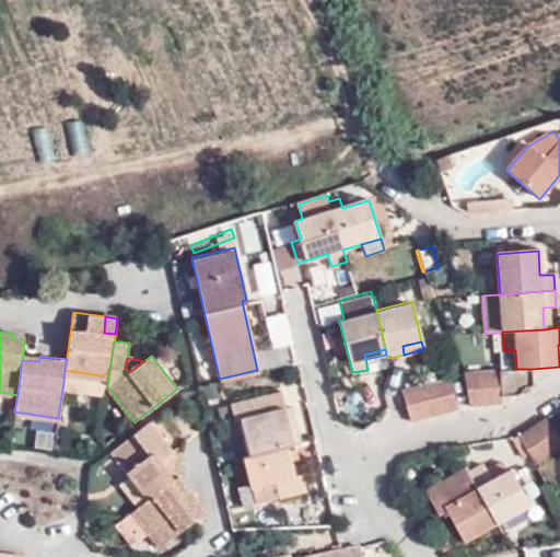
[(533,369),(516,369),(501,370),(503,396),(518,395),(533,386),(533,369)]
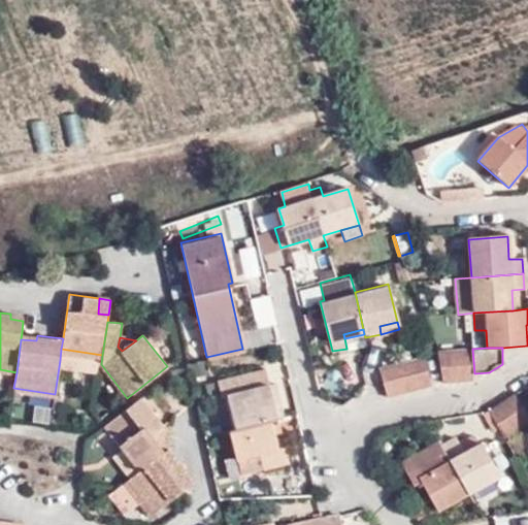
[(102,355),(61,349),(60,360),(97,366),(97,363),(101,364),(102,355)]
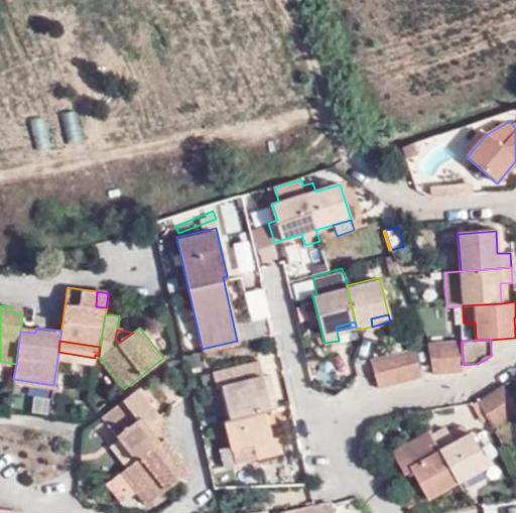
[(464,365),(462,341),(445,342),(447,371),(464,371),(464,365)]
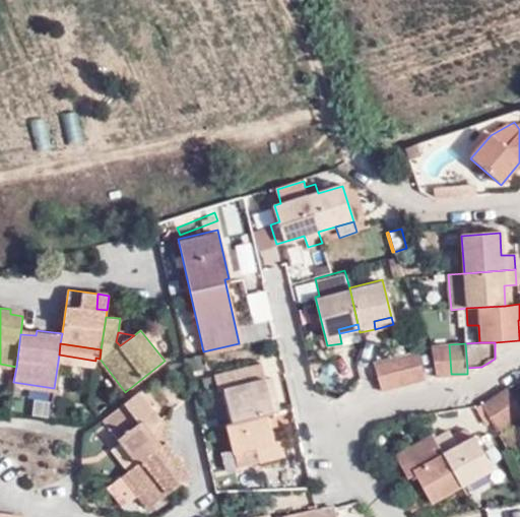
[(449,344),(432,345),(436,375),(451,374),(449,344)]
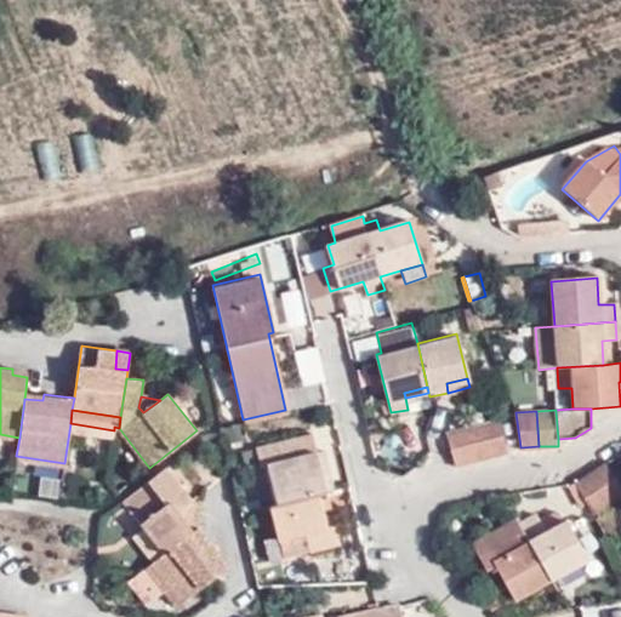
[(516,412),(513,412),(497,417),(507,453),(520,450),(520,447),(516,412)]
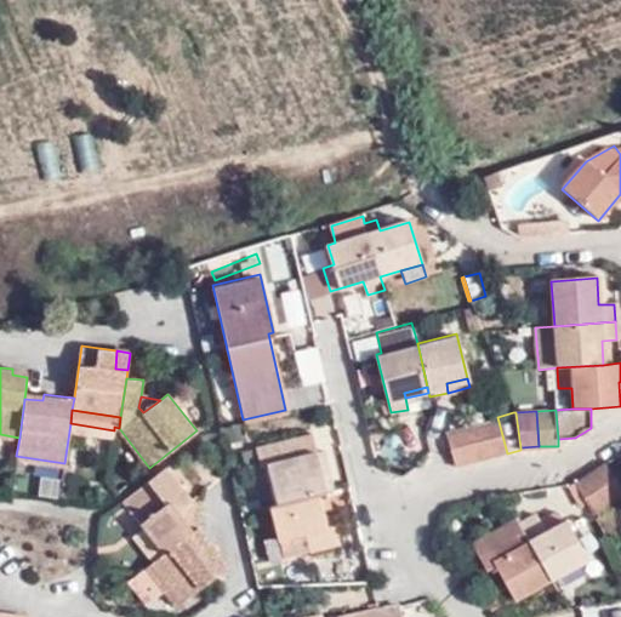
[(480,423),(490,458),(507,453),(497,417),(480,423)]
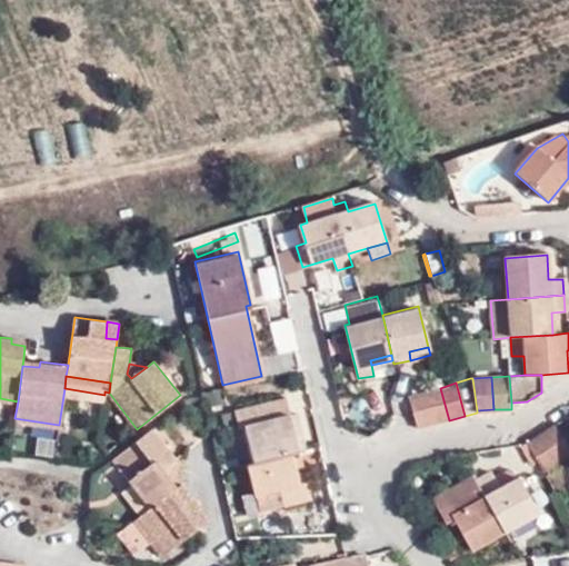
[(426,391),(432,425),(449,420),(440,388),(426,391)]
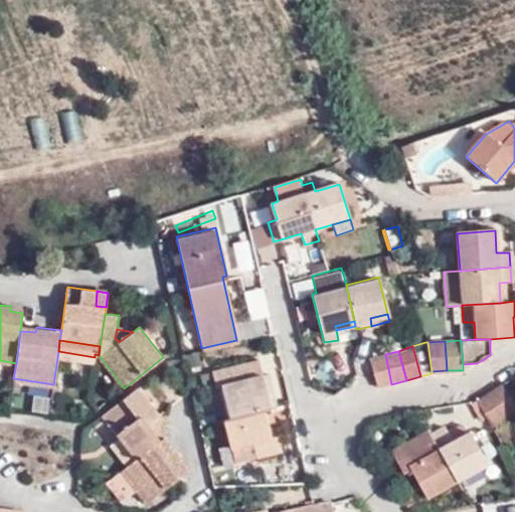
[(369,360),(376,388),(391,384),(385,354),(369,360)]
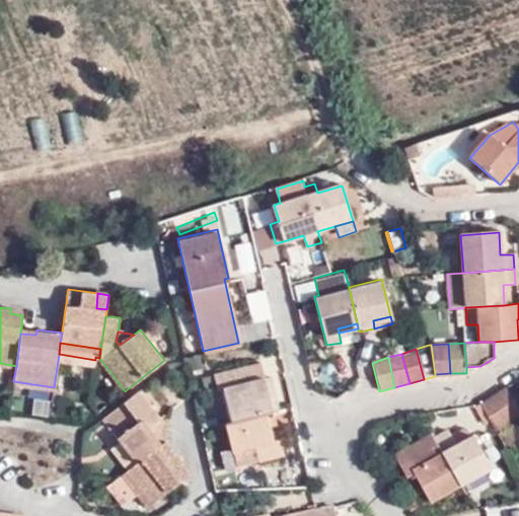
[(254,445),(258,461),(284,454),(280,439),(275,440),(271,426),(269,418),(268,413),(273,411),(265,378),(266,378),(263,364),(215,375),(219,391),(225,389),(233,421),(226,423),(234,451),(254,445)]
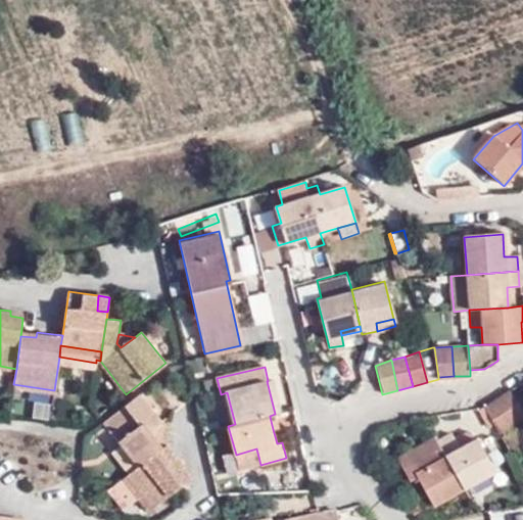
[(274,380),(268,381),(267,381),(275,414),(282,412),(274,380)]
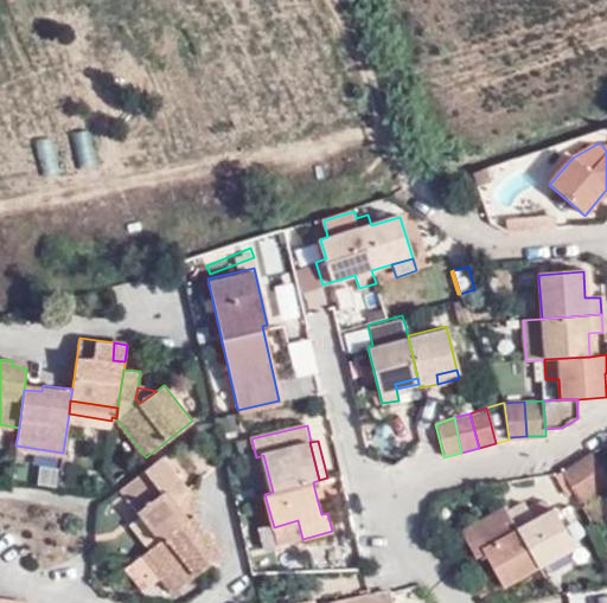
[(577,461),(598,492),(606,485),(606,472),(593,451),(577,461)]
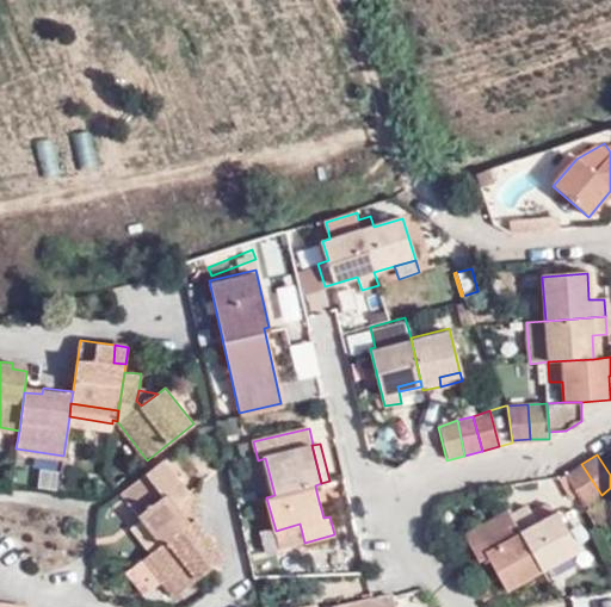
[(190,490),(165,456),(122,490),(143,516),(164,543),(190,521),(178,507),(178,500),(190,490)]
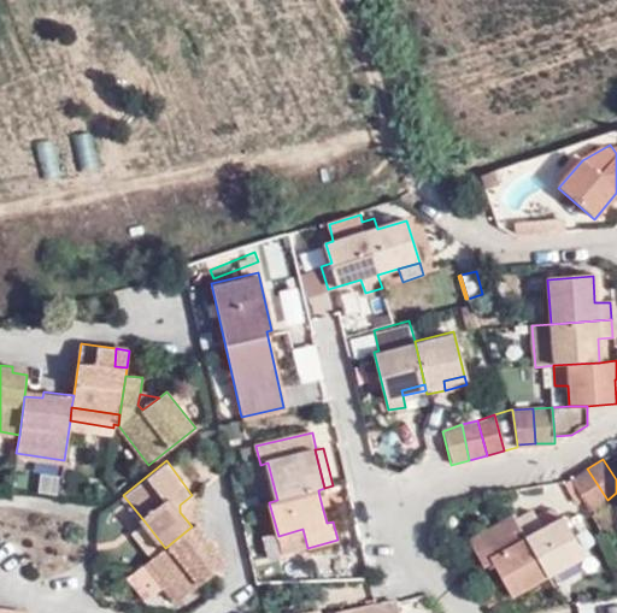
[(571,479),(589,512),(607,500),(587,469),(571,479)]
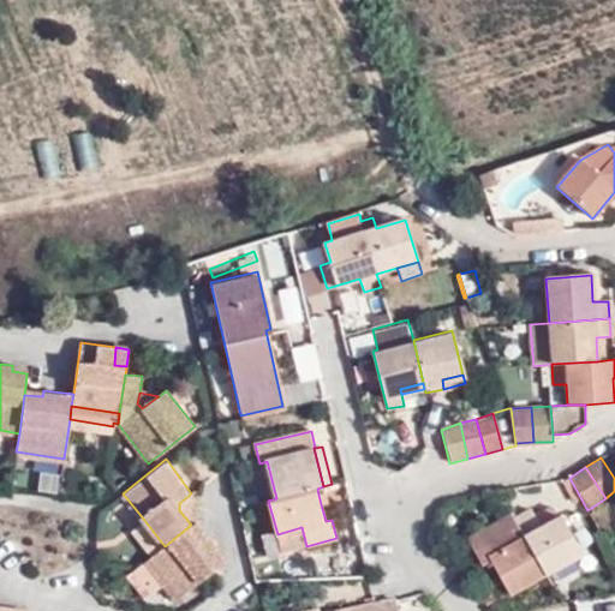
[(197,489),(191,493),(179,503),(179,510),(191,525),(197,520),(201,493),(197,489)]
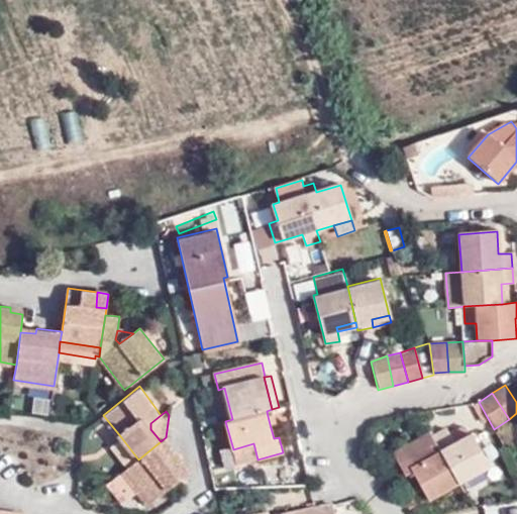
[(489,465),(472,433),(469,434),(464,426),(449,434),(446,428),(432,435),(430,431),(394,451),(406,475),(413,471),(428,499),(489,465)]
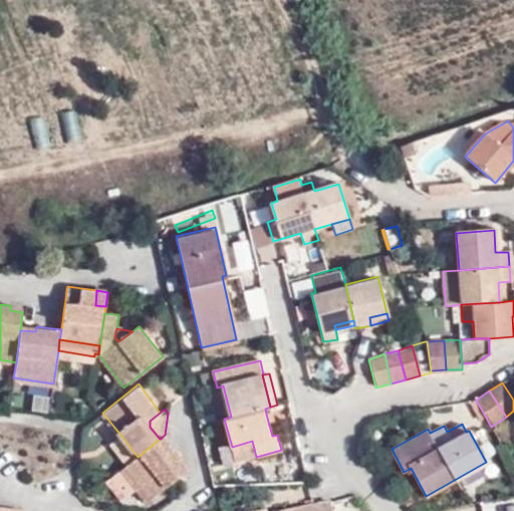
[(138,457),(120,435),(111,442),(129,464),(138,457)]
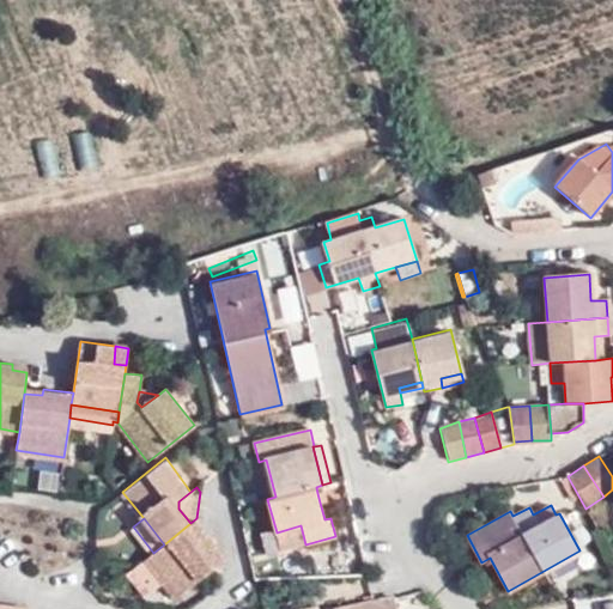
[(196,518),(190,523),(164,544),(153,553),(140,562),(158,585),(171,600),(226,555),(196,518)]
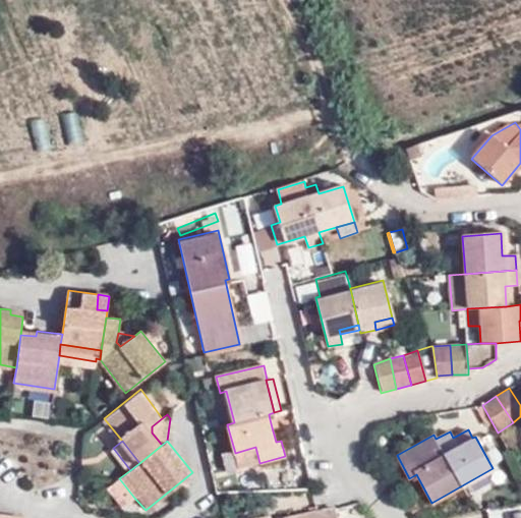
[(239,468),(259,463),(255,447),(235,453),(239,468)]
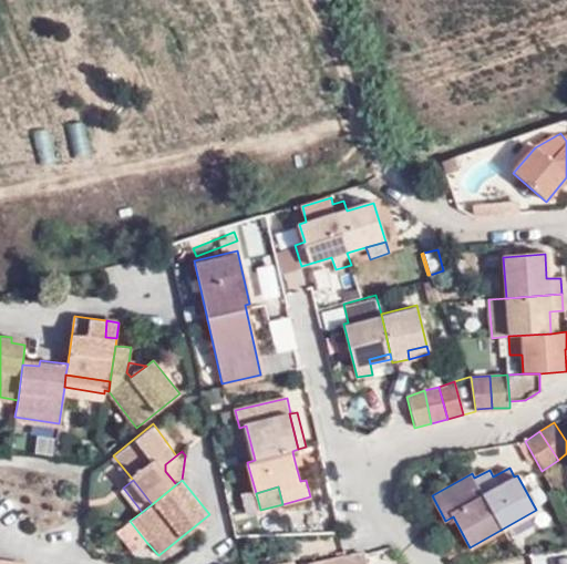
[(130,521),(127,523),(116,531),(133,553),(146,542),(130,521)]
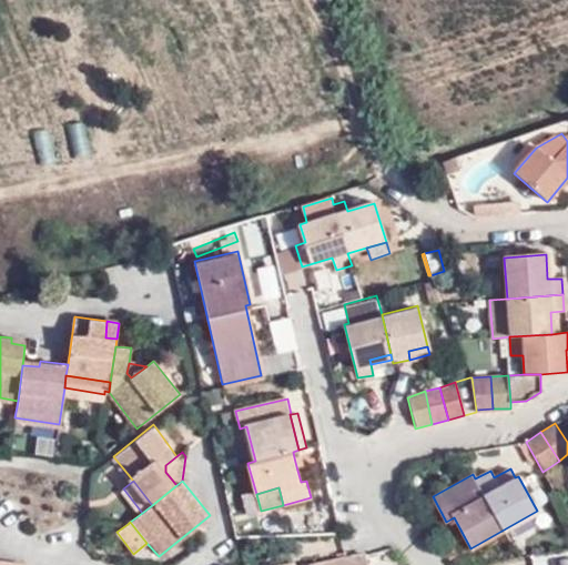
[(368,564),(366,556),(354,555),(321,563),(321,564),(295,564),(291,564),(368,564)]
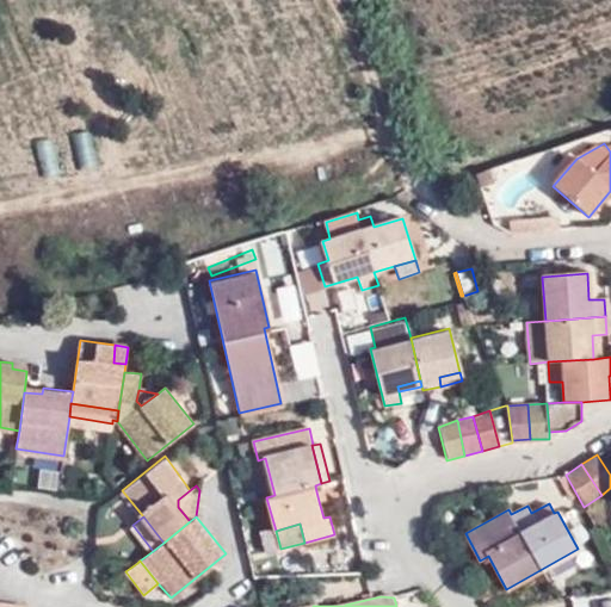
All buildings are outlined.
